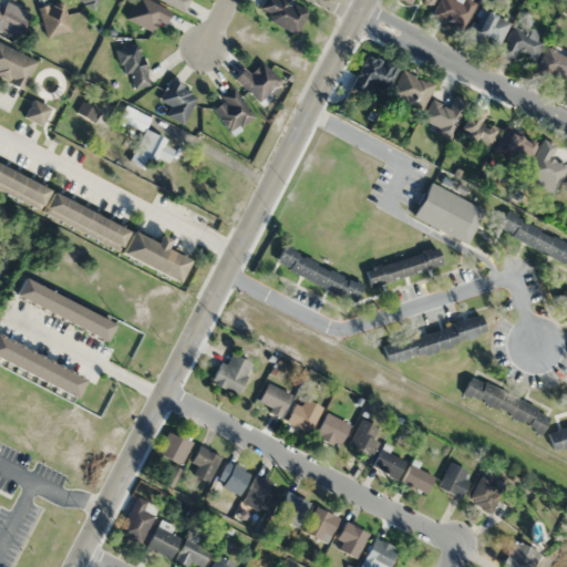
[(0,0),(0,30),(16,40),(29,16),(0,0)]
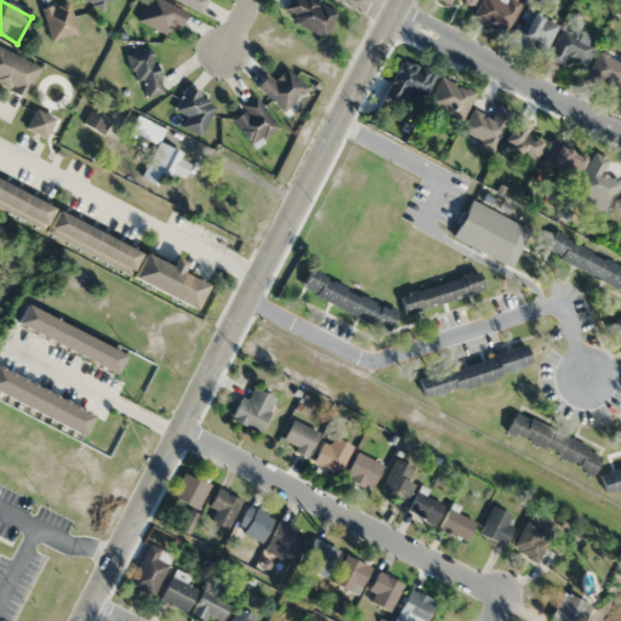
[(172,24),(178,28),(187,12),(161,0),(147,0),(137,21),(166,35),(172,24)]
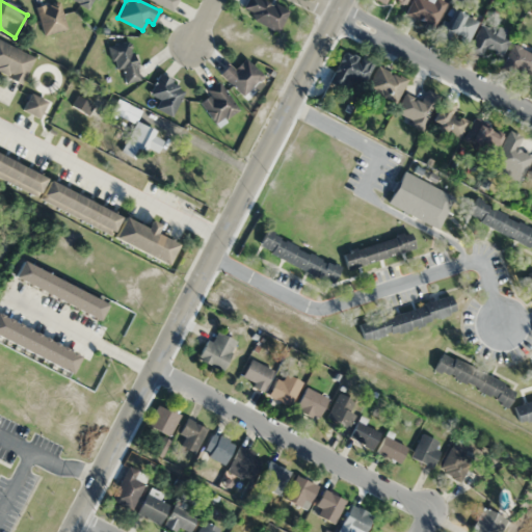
[(149,0),(171,11),(177,0),(149,0)]
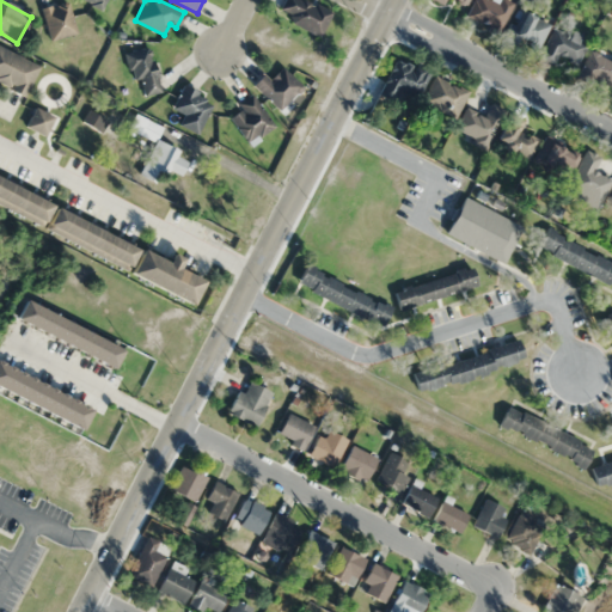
[(283,0),(276,14),(319,36),(330,14),(303,0),(283,0)]
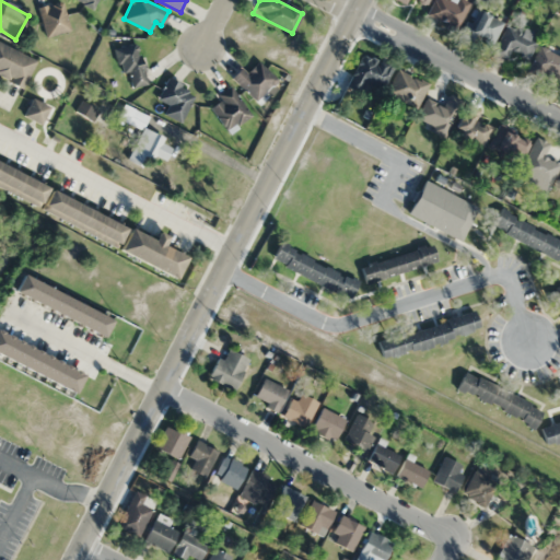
[(434,0),(427,14),(456,31),(471,4),(463,0),(455,0),(454,2),(448,0),(434,0)]
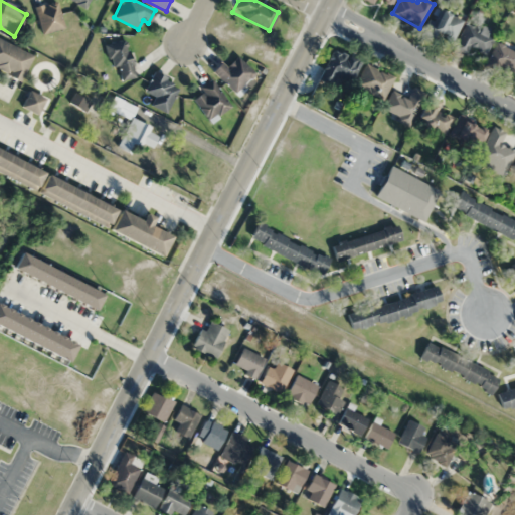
[(43,35),(65,28),(56,1),(34,8),(43,35)]
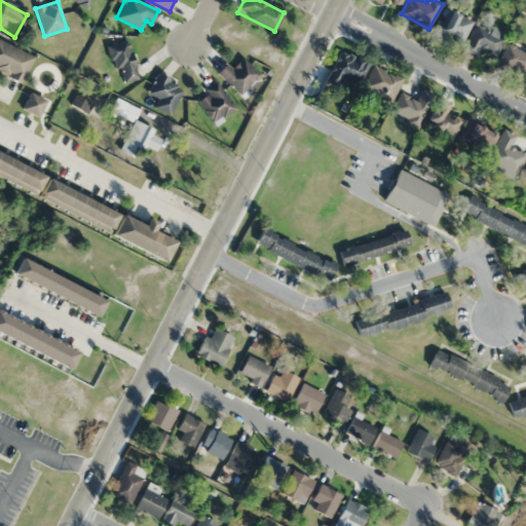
[(455,42),(472,38),(464,11),(446,16),(447,19),(435,22),(439,39),(453,35),(455,42)]
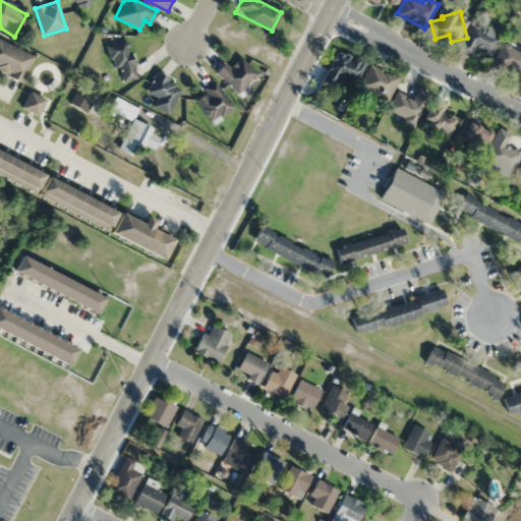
[(471,55),(476,47),(490,55),(501,36),(475,21),(459,49),(471,55)]
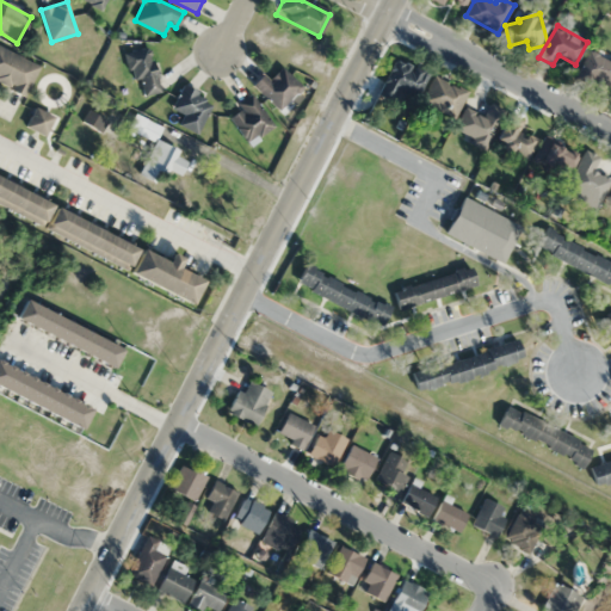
[(0,79),(26,91),(39,61),(0,43),(0,79)]
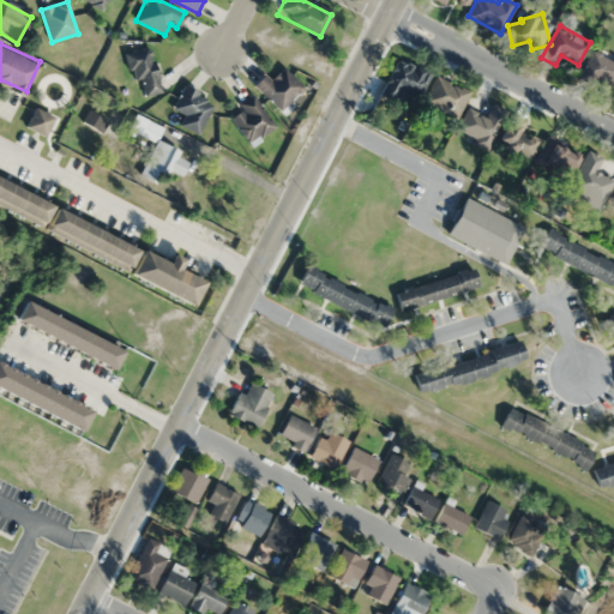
[(139,97),(161,92),(150,47),(128,53),(139,97)]
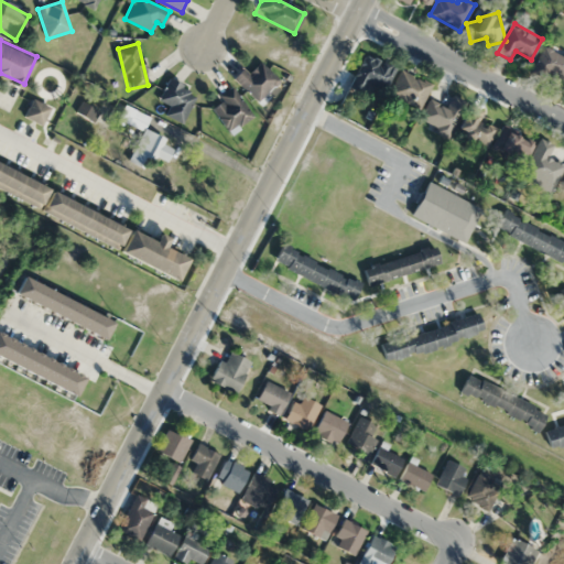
[(563,77),(563,54),(548,44),(533,67),(561,84),(563,77)]
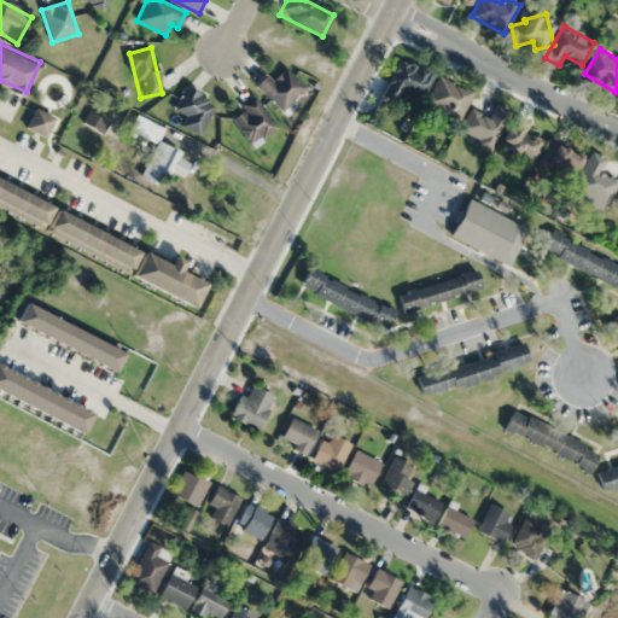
[(432,74),(398,59),(382,97),(397,103),(403,89),(423,98),(432,74)]
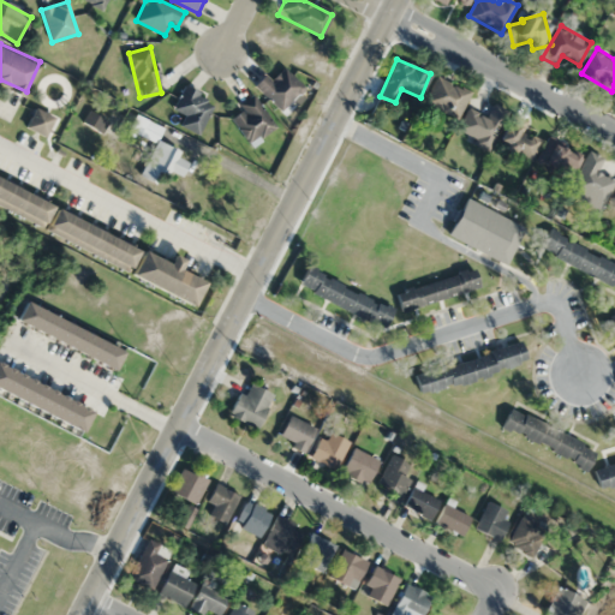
[(281,111),(304,88),(284,67),(272,79),(264,72),(252,83),(281,111)]
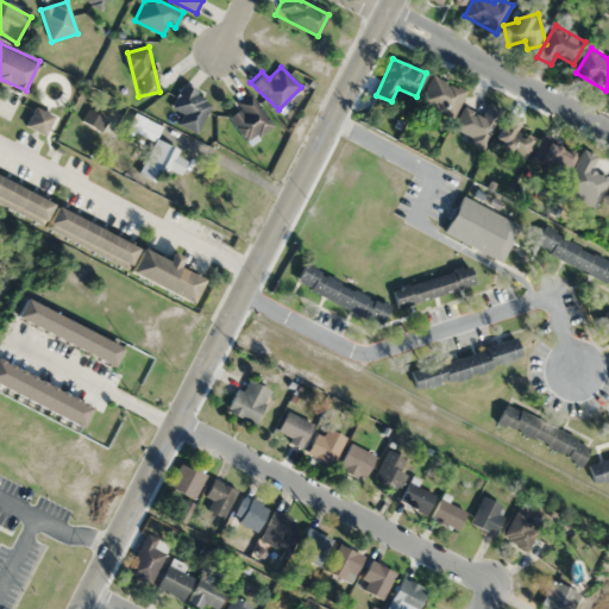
[(466,92),(433,74),(419,101),(451,119),(466,92)]
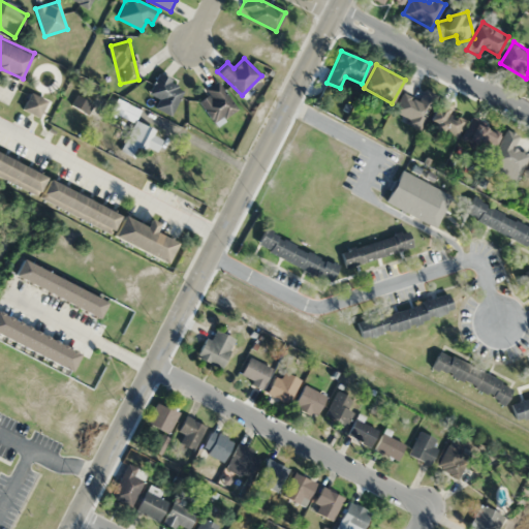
[(165,115),(185,93),(162,73),(147,90),(158,100),(154,104),(165,115)]
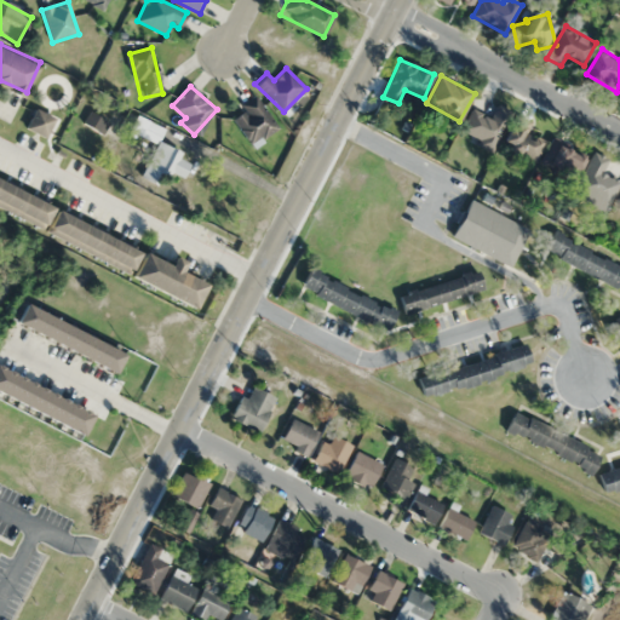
[(242,110),(231,119),(252,144),(277,126),(253,95),(240,105),(242,110)]
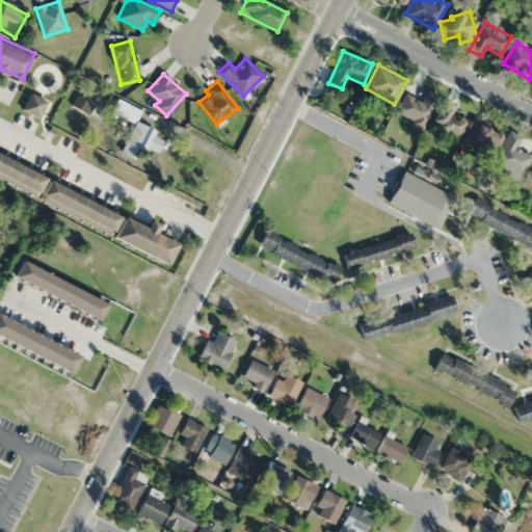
[(395,116),(424,128),(436,94),(426,89),(421,101),(404,95),(395,116)]
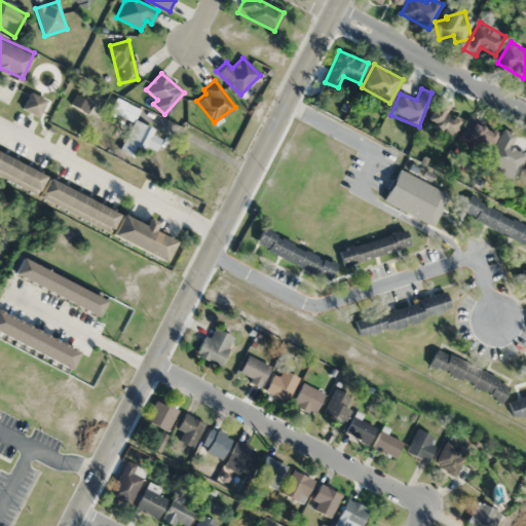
[(21,108),(37,117),(46,101),(30,92),(21,108)]
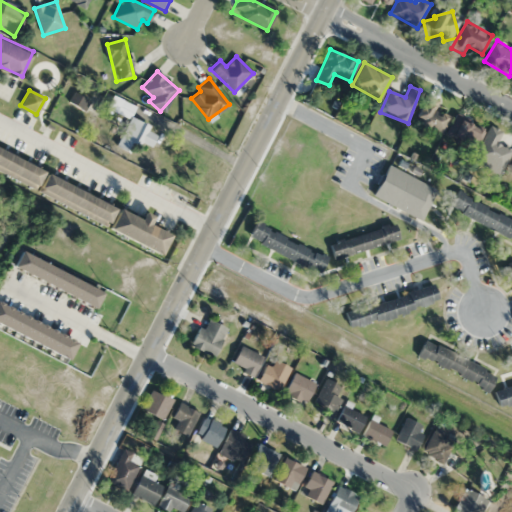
[(71,101),(83,109),(88,102),(76,93),(71,101)]
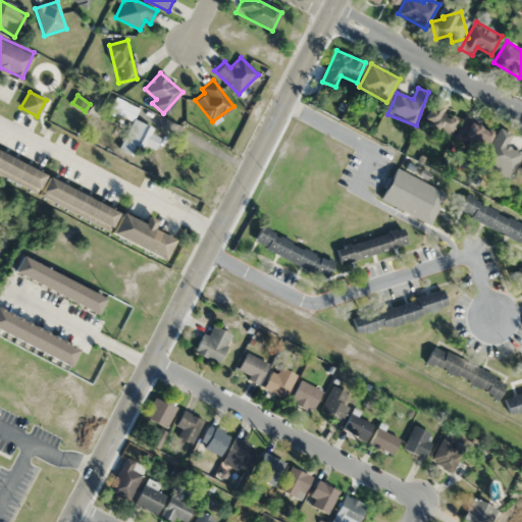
[(133,119),(138,108),(115,98),(109,110),(133,120),(119,150),(133,156),(139,143),(155,150),(160,138),(151,134),(153,128),(133,119)]
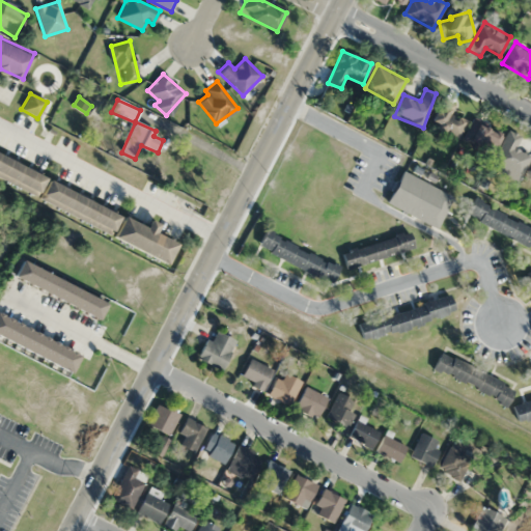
[(468,123),(444,105),(430,120),(454,140),(468,123)]
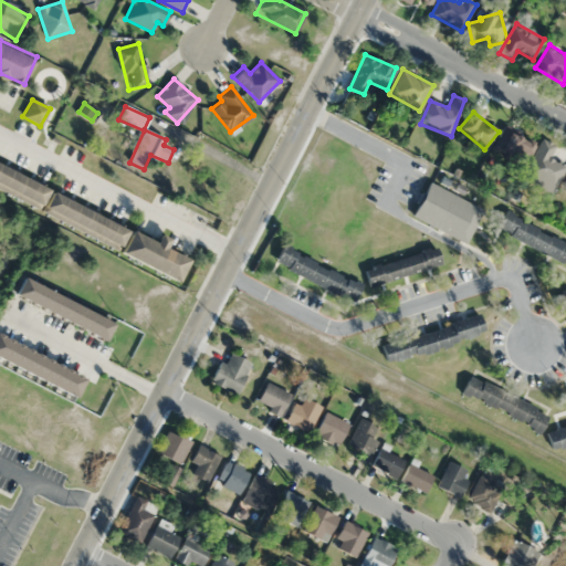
[(523,164),(534,144),(506,127),(494,147),(523,164)]
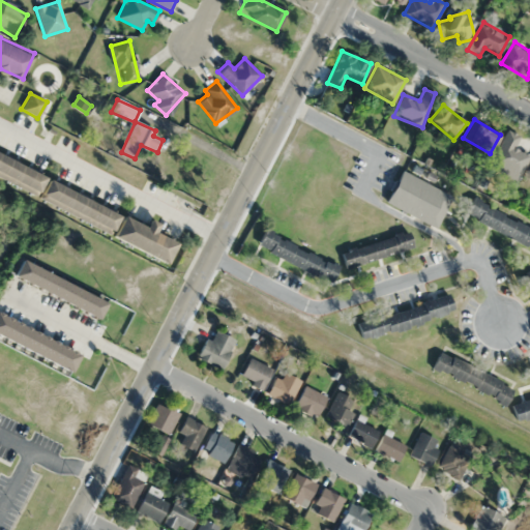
[(514,147),(520,135),(508,129),(491,167),(518,180),(529,155),(514,147)]
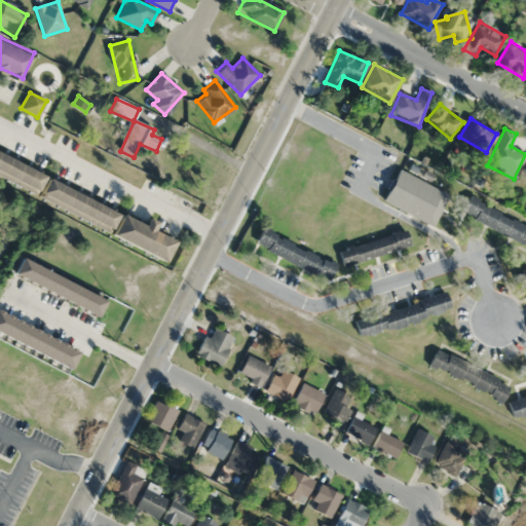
[(0,177),(166,257),(174,240),(152,230),(156,221),(147,217),(144,222),(0,153),(0,177)]
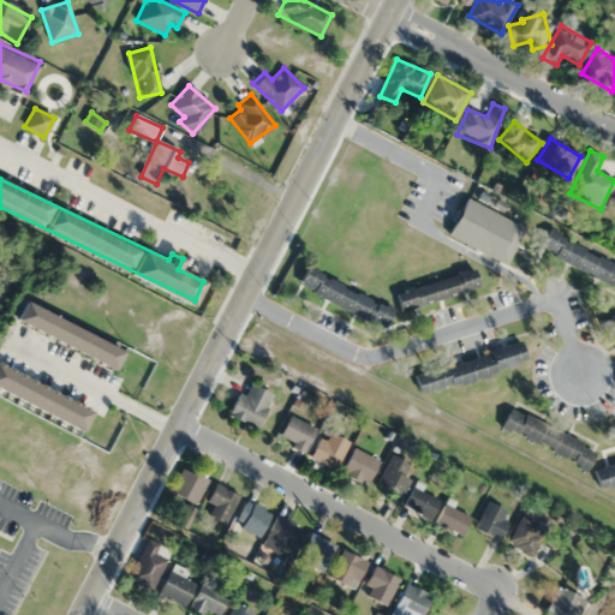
[(524,227),(464,196),(446,234),(506,264),(524,227)]
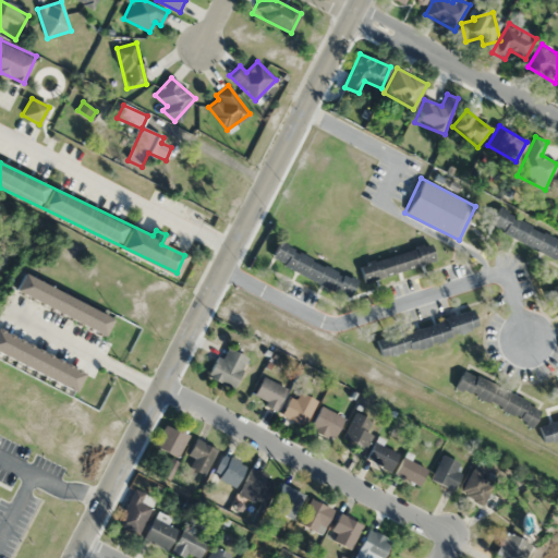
[(557,258),(557,237),(497,211),(489,230),(557,258)]
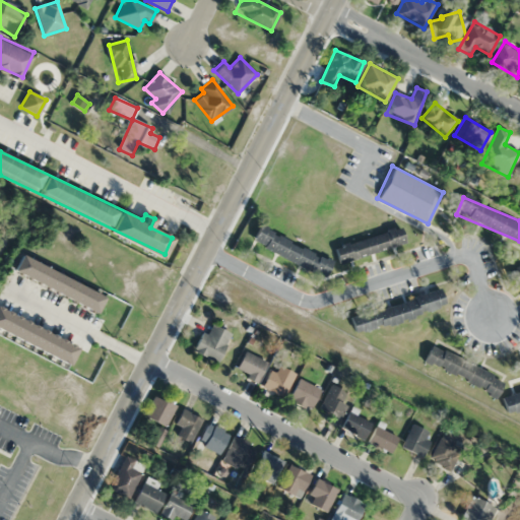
[(405,242),(400,225),(334,247),(339,263),(405,242)]
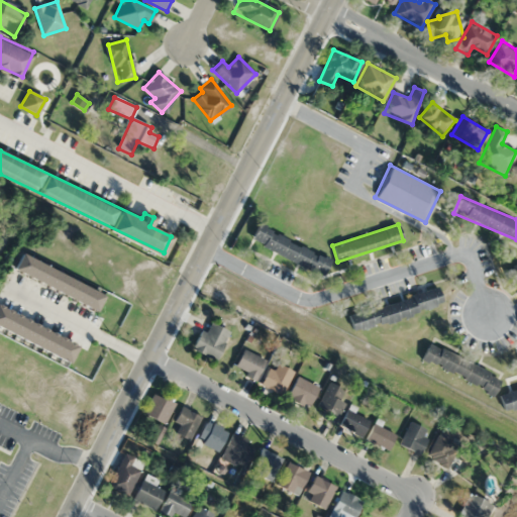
[(324,274),(331,256),(256,225),(249,242),(324,274)]
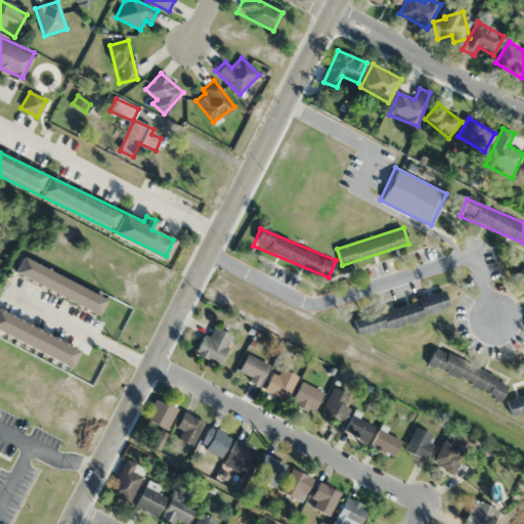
[(97,313),(104,297),(20,257),(12,274),(97,313)]
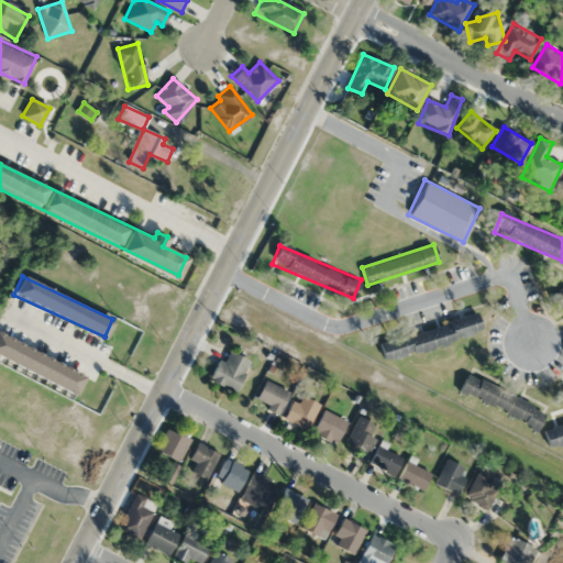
[(482,334),(477,317),(378,339),(383,357),(482,334)]
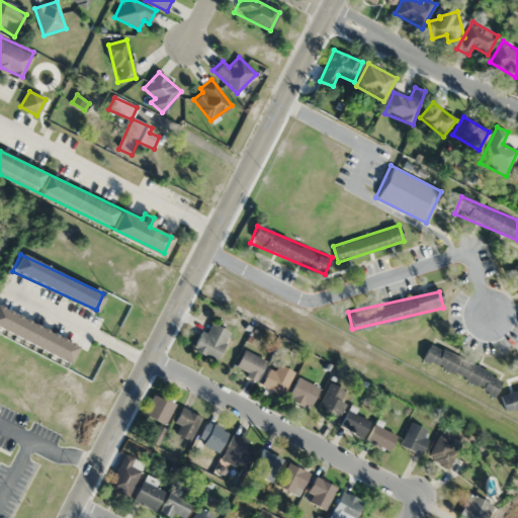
[(0,330),(69,362),(77,344),(0,308),(0,330)]
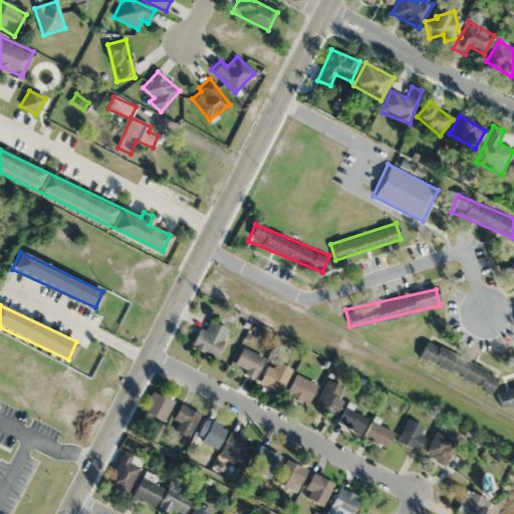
[(190,345),(214,357),(228,329),(209,319),(204,330),(200,328),(190,345)]
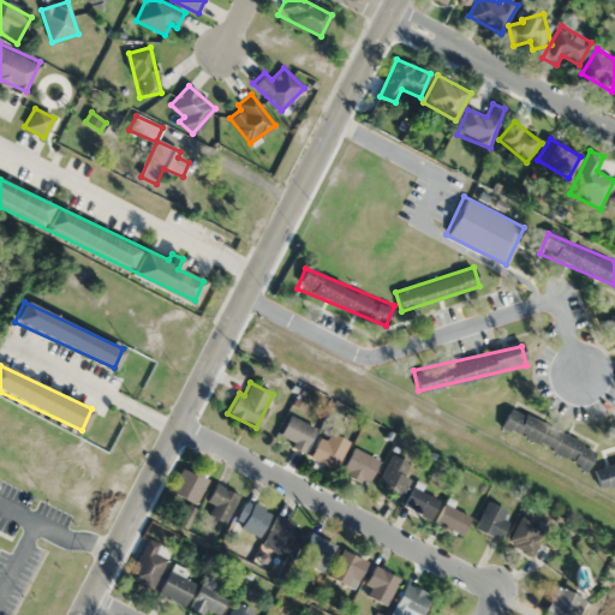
[(511,406),(501,425),(586,470),(596,451),(511,406)]
